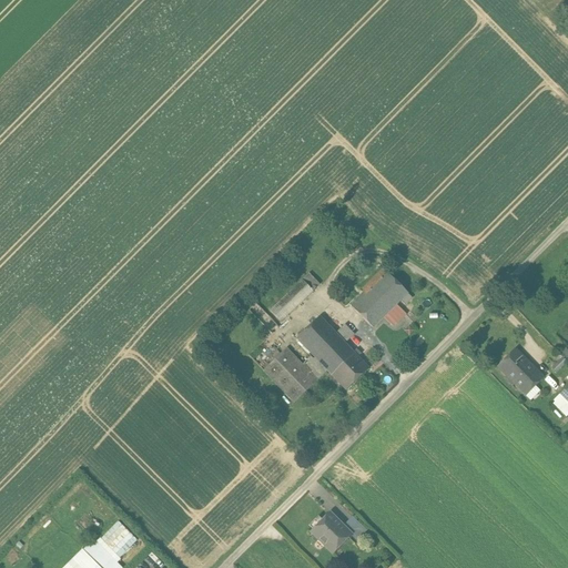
[(320,285),(308,274),(302,281),(313,292),(320,285)]
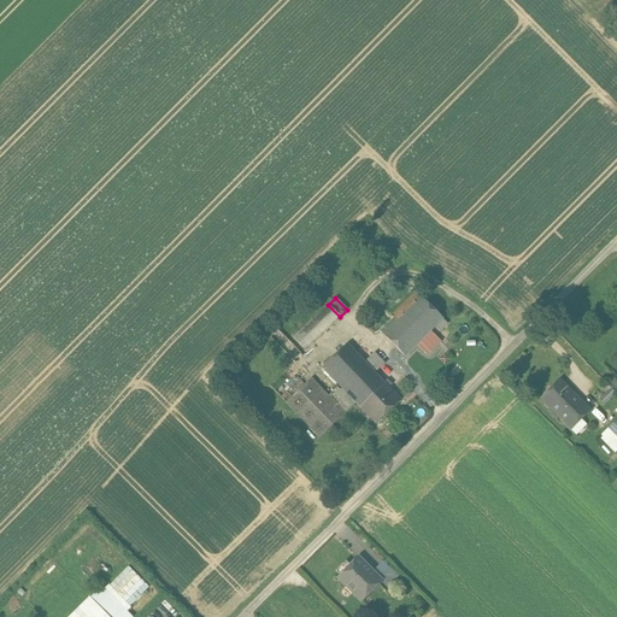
[(417,298),(382,333),(406,357),(417,345),(430,331),(444,319),(422,298),(419,300),(417,298)]
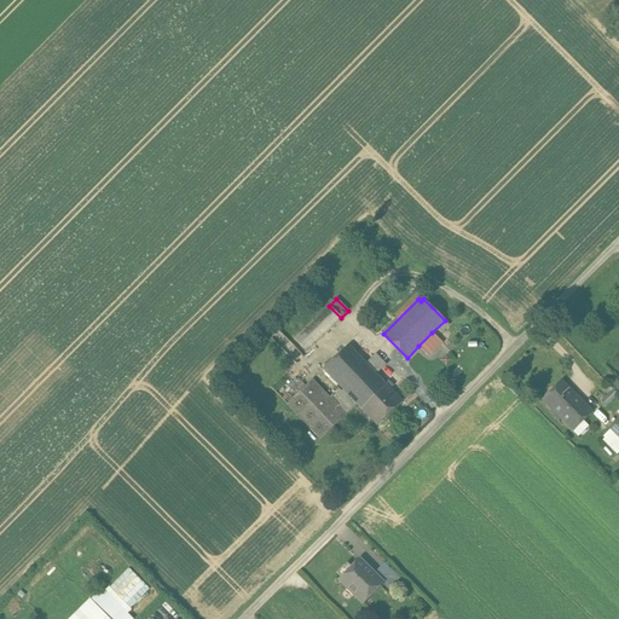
[(341,318),(329,306),(294,340),(306,351),(341,318)]
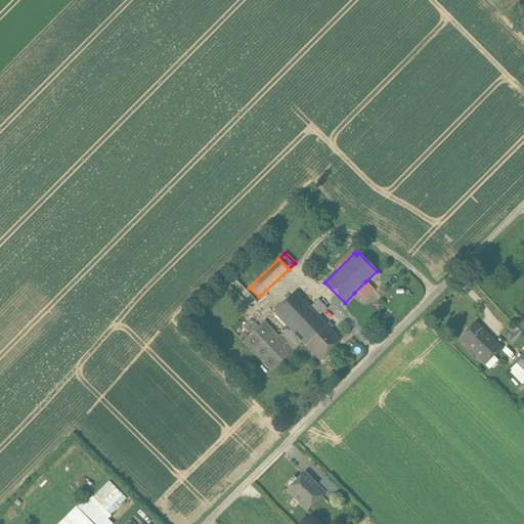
[(374,289),(365,281),(354,293),(361,301),(374,289)]
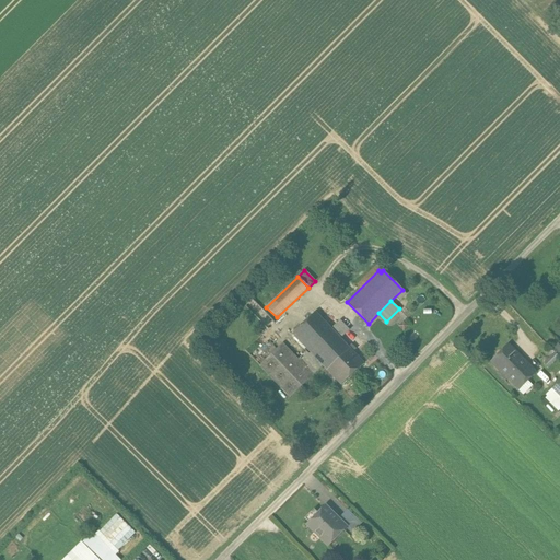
[(315,313),(292,335),(311,353),(323,366),(326,370),(349,348),(348,347),(339,338),(330,328),(315,313)]
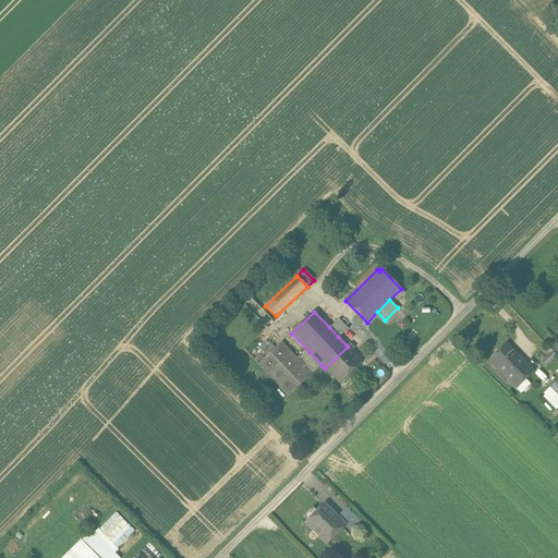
[(347,328),(338,319),(329,327),(338,337),(347,328)]
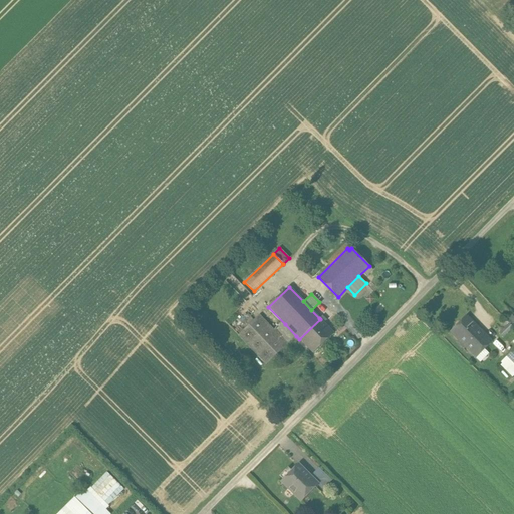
[(505,328),(508,332),(513,325),(513,314),(511,311),(504,318),(503,317),(498,321),(505,328)]
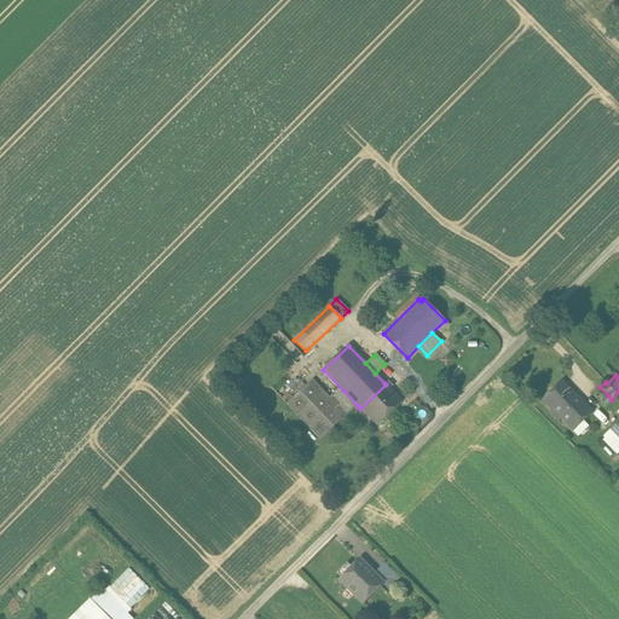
[(339,389),(329,398),(312,381),(287,404),(320,439),(357,405),(343,391),(341,392),(339,389)]
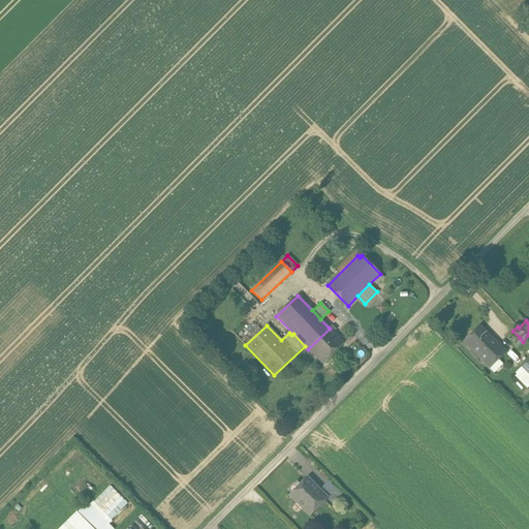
[(332,325),(329,328),(330,329),(308,349),(322,364),(344,343),(334,333),(336,331),(332,325)]
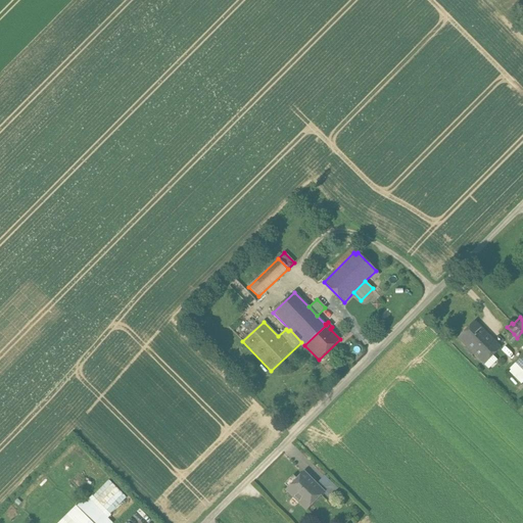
[(494,341),(474,322),(458,338),(477,359),(494,341)]
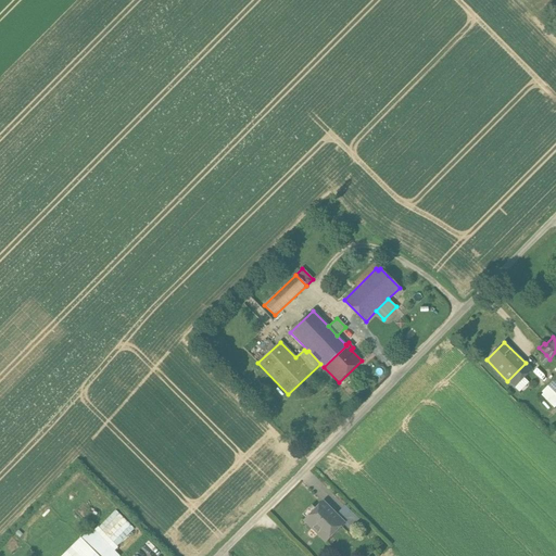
[(546,355),(538,364),(541,368),(550,359),(546,355)]
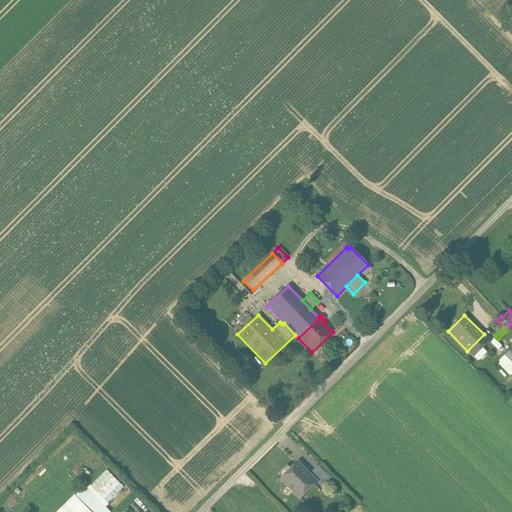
[(490,340),(484,334),(467,351),(474,357),(490,340)]
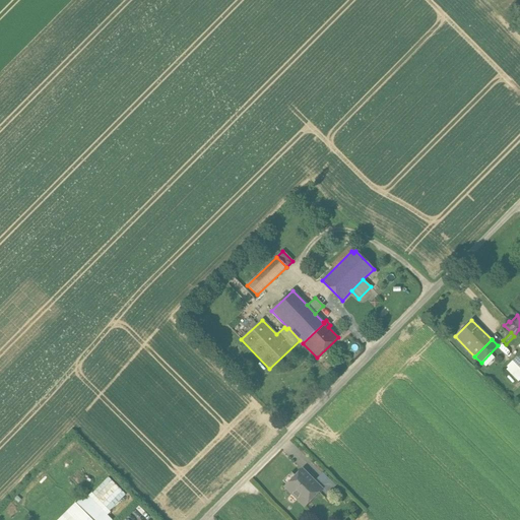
[(518,381),(519,378),(519,368),(513,362),(506,368),(518,381)]
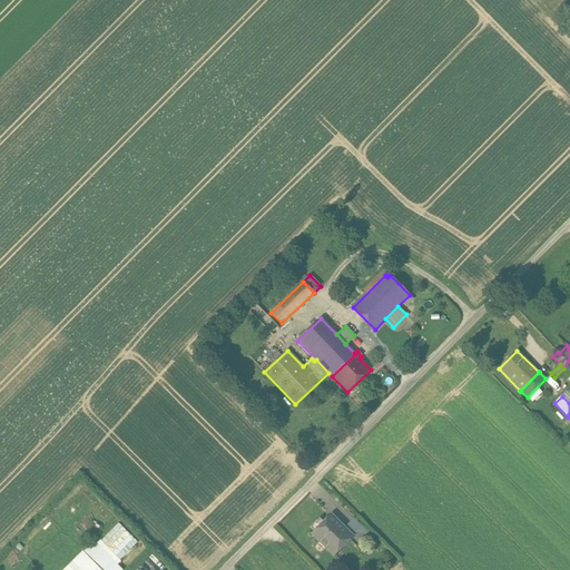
[(345,529),(331,516),(312,534),(334,556),(353,538),(353,537),(345,529)]
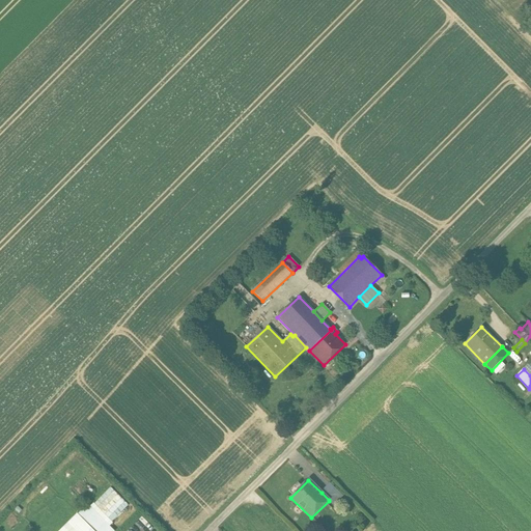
[(342,497),(330,483),(322,493),(329,500),(329,501),(333,506),(342,497)]
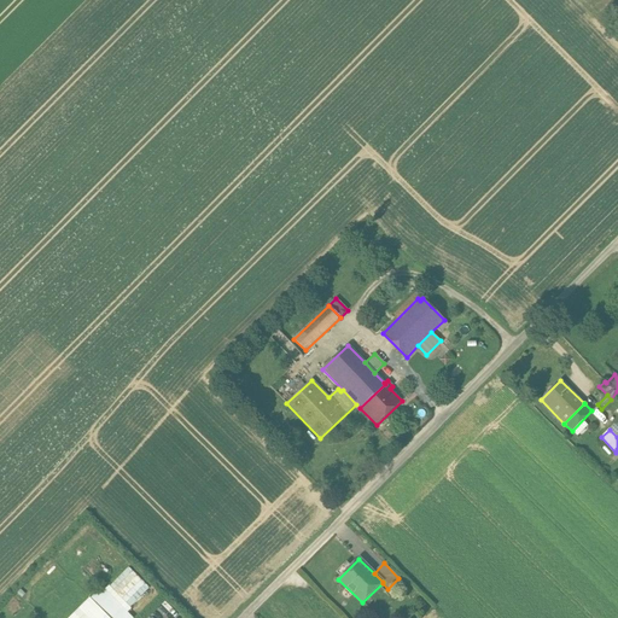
[(132,617),(101,588),(91,599),(109,617),(132,617)]
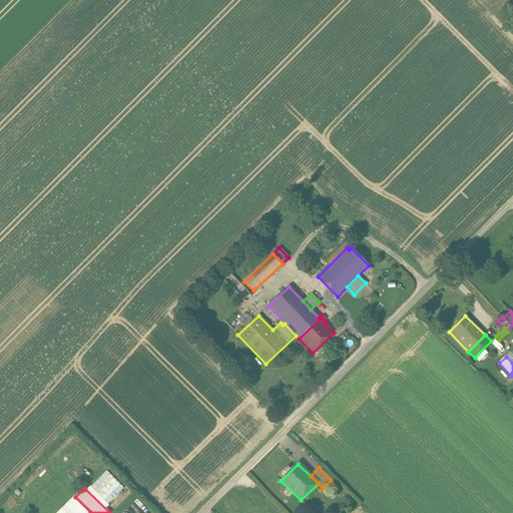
[(90,512),(75,497),(66,506),(70,511),(67,512),(90,512)]
